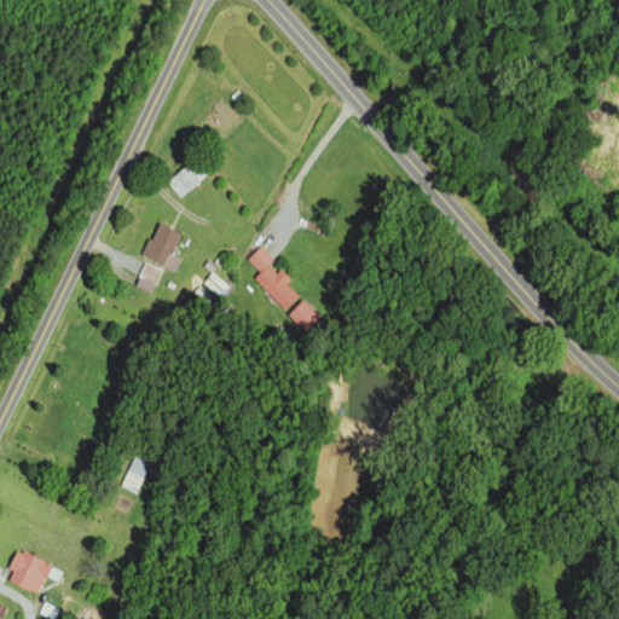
[(196,161),(167,179),(177,195),(207,177),(196,161)]
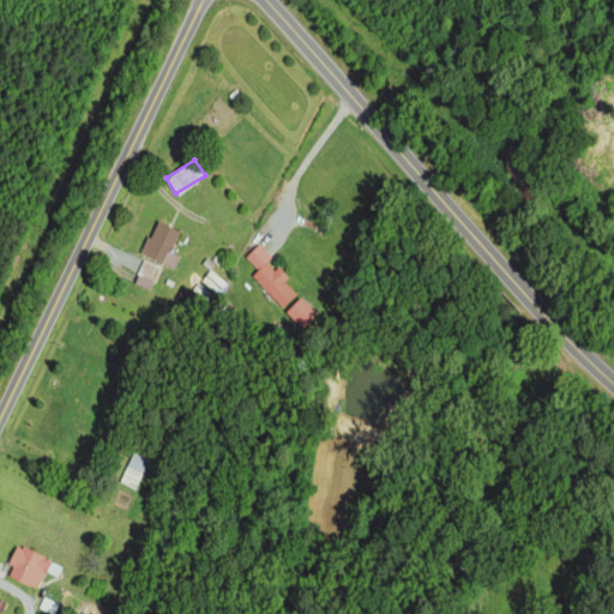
[(178,230),(155,220),(140,253),(173,268),(178,256),(169,252),(178,230)]
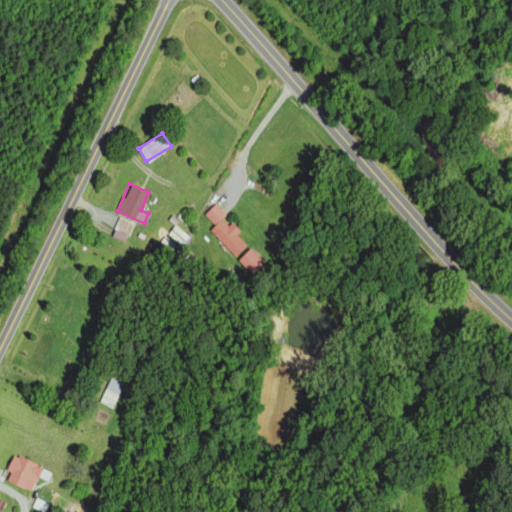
[(225,213),(215,203),(203,214),(214,225),(209,229),(235,256),(247,244),(236,234),(240,230),(231,222),(228,225),(221,218),(225,213)]
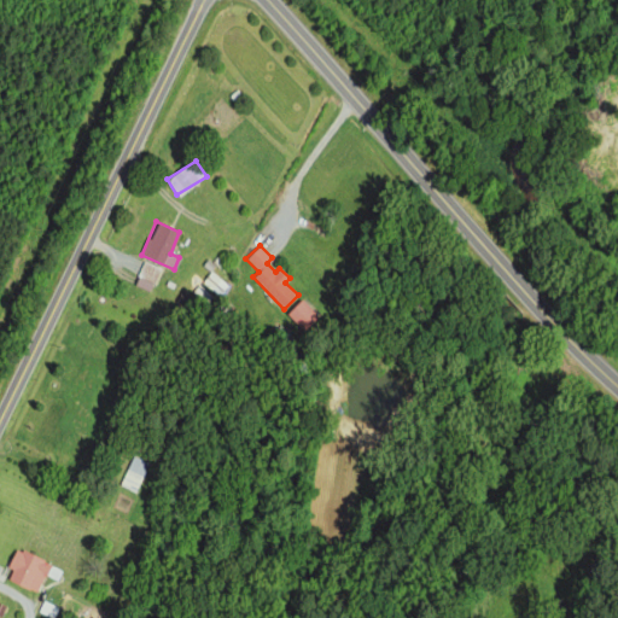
[(214,269),(216,264),(208,260),(203,266),(210,270),(203,284),(221,295),(231,279),(214,269)]
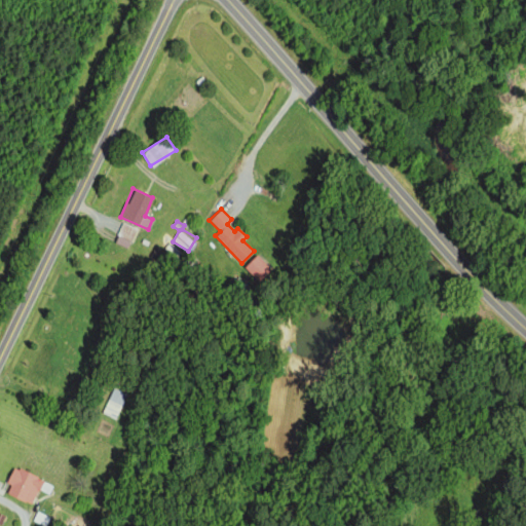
[(114,242),(128,248),(136,227),(121,222),(114,242)]
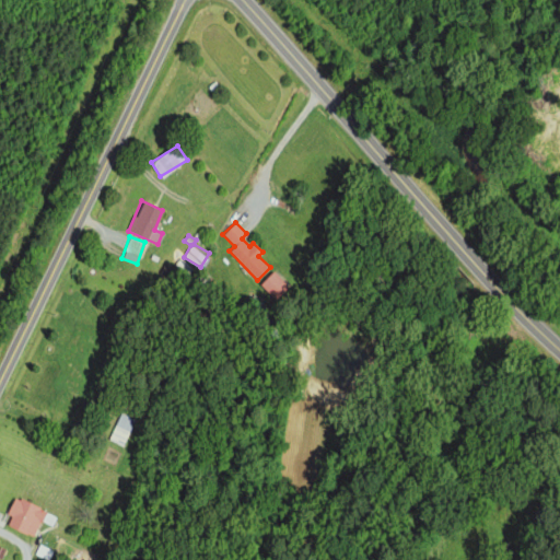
[(287,288),(275,271),(259,282),(271,299),(287,288)]
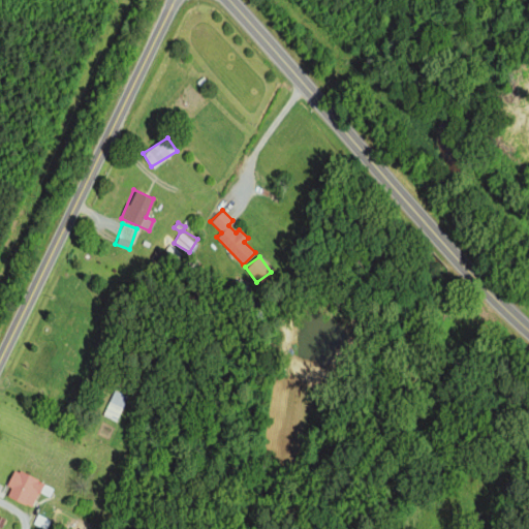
[(127,396),(114,390),(102,415),(117,421),(127,396)]
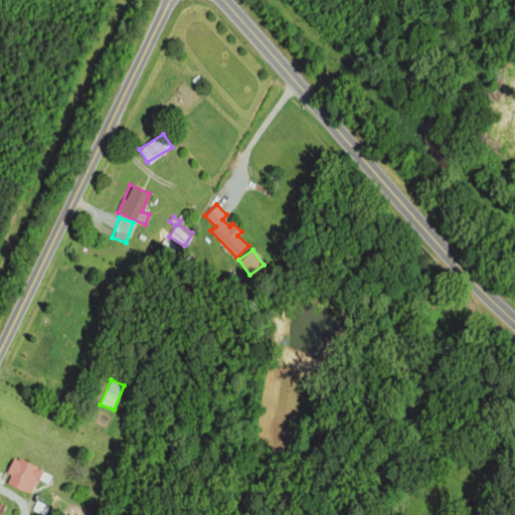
[(41,472),(14,456),(5,472),(10,475),(6,482),(28,495),(41,472)]
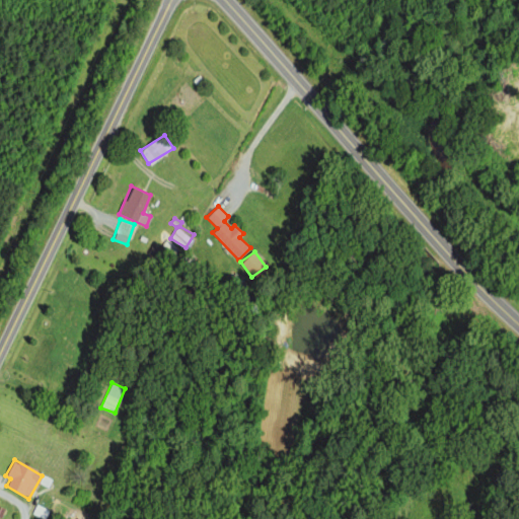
All buildings are outlined.
